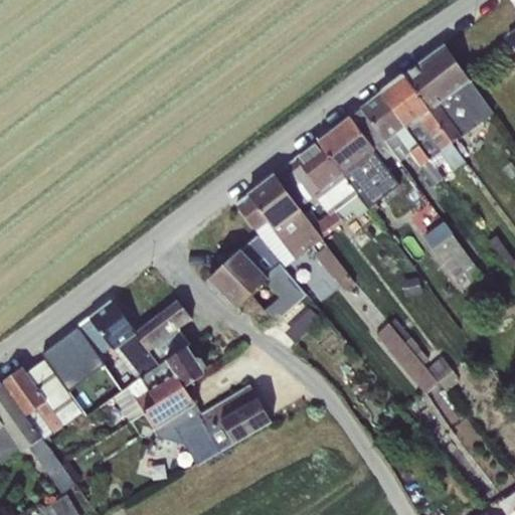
[(446,46),(404,76),(453,143),(494,114),(446,46)]
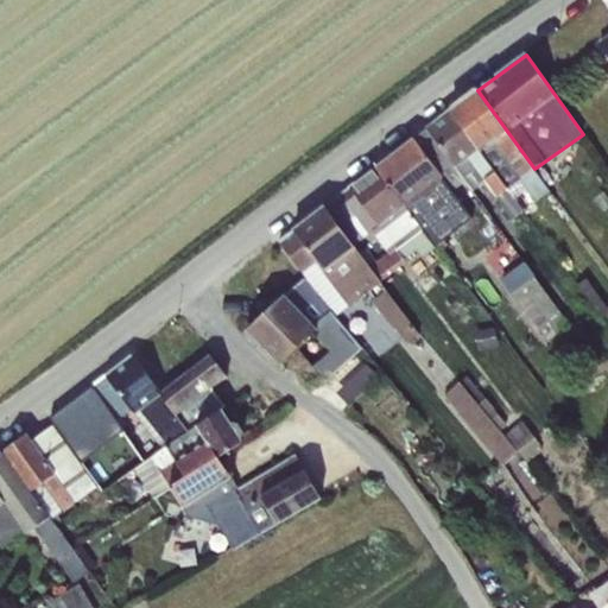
[(477,90),(451,111),(513,198),(525,190),(534,202),(550,190),(534,169),(477,90)]
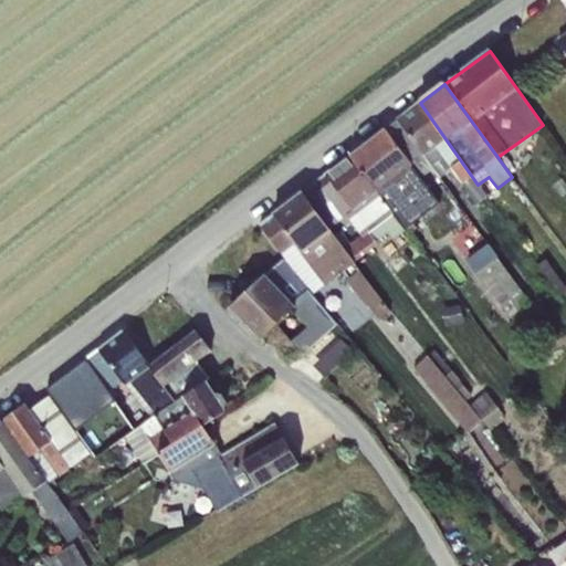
[(420,103),(397,119),(432,168),(439,177),(450,169),(475,205),(486,197),(478,185),(420,103)]
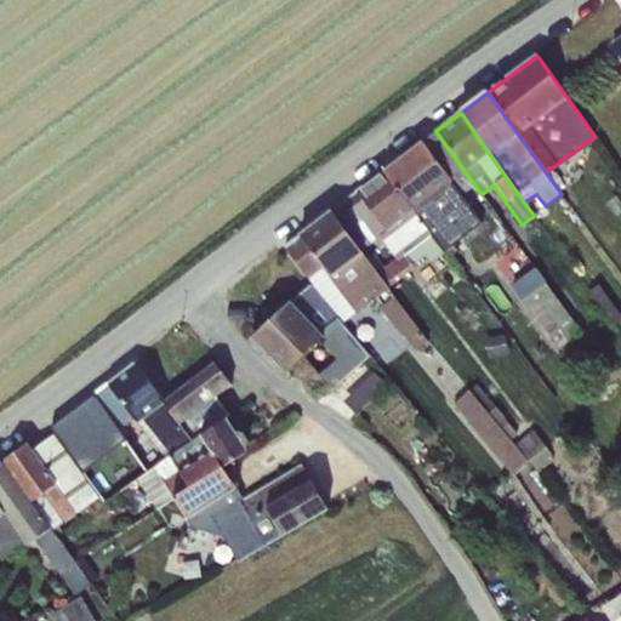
[(436,131),(383,172),(445,252),(448,257),(456,250),(453,245),(455,244),(482,223),(461,195),(474,184),(436,131)]
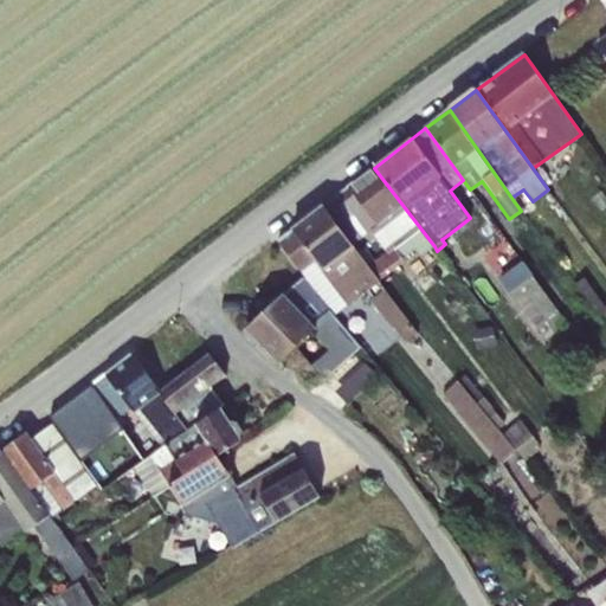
[(374,168),(323,206),(379,282),(417,252),(420,257),(434,246),(374,168)]
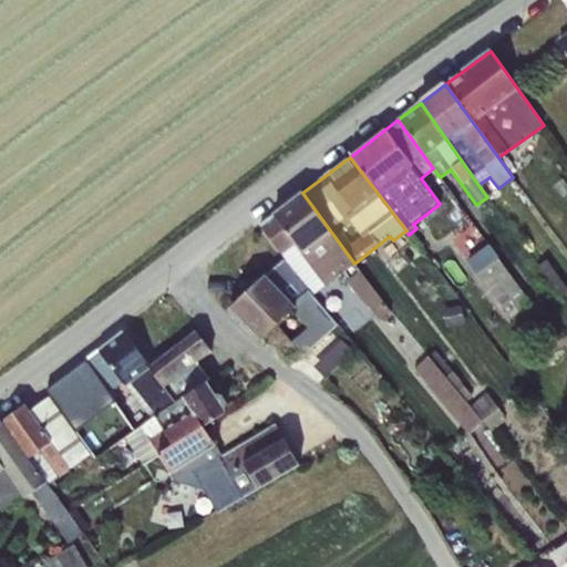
[(354,264),(302,193),(259,226),(285,259),(310,290),(313,295),(354,264)]
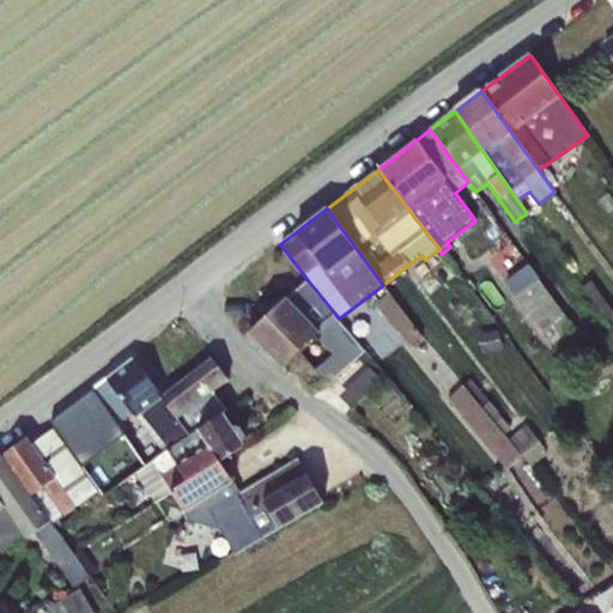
[(528,266),(504,284),(551,345),(554,343),(560,351),(577,339),(571,332),(575,329),(528,266)]
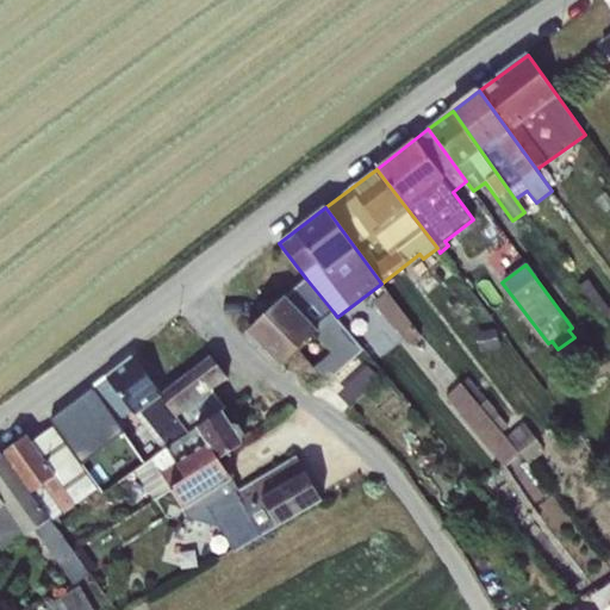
[(321,377),(327,383),(358,356),(325,319),(334,312),(306,279),(250,328),(250,337),(279,367),(282,365),(307,390),(321,377)]
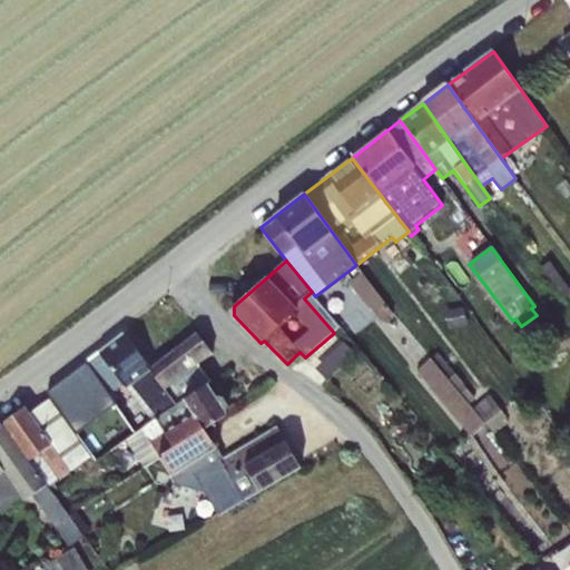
[(569,288),(549,261),(541,266),(563,298),(569,294),(569,288)]
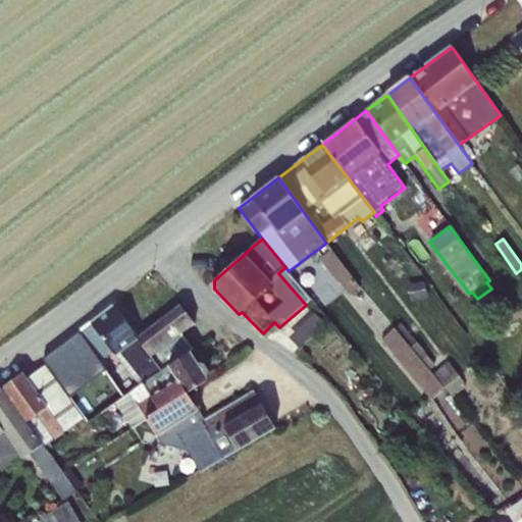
[(331,250),(319,258),(349,295),(359,286),(331,250)]
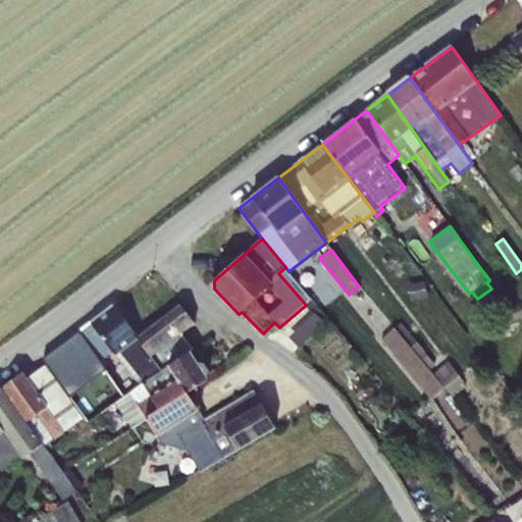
[(278,273),(306,305),(312,300),(289,271),(285,267),(278,273)]
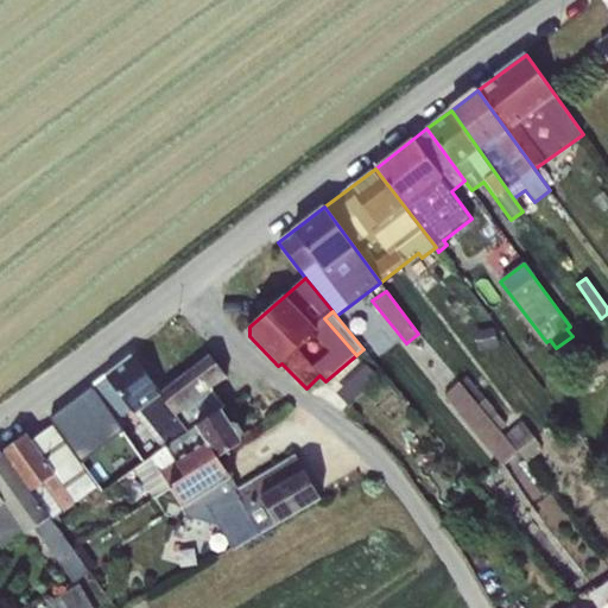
[(494,328),(474,333),(477,350),(498,347),(494,328)]
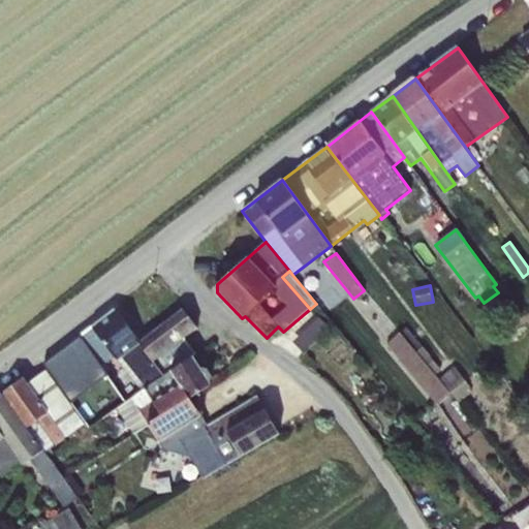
[(182,309),(139,342),(153,360),(184,338),(197,328),(183,310),(182,310),(182,309)]
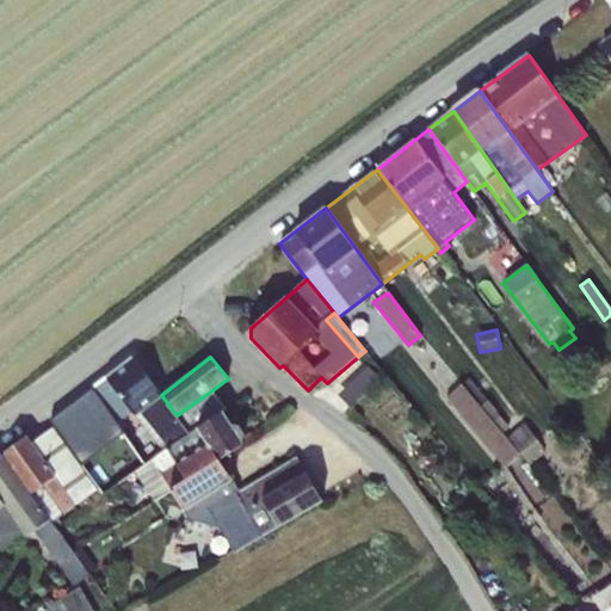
[(358,357),(327,383),(350,407),(380,380),(358,357)]
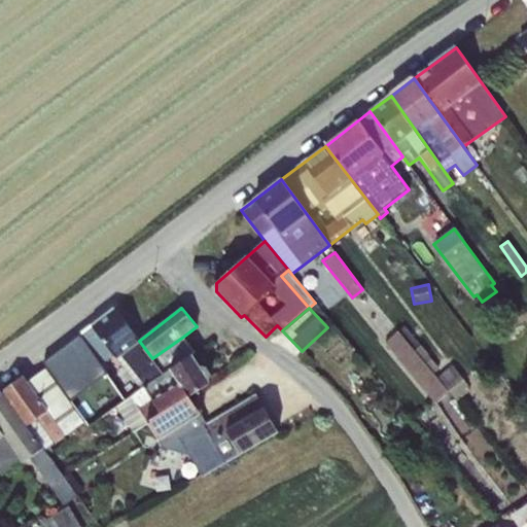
[(114,309),(80,335),(101,364),(113,355),(142,391),(165,375),(152,358),(139,341),(114,309)]
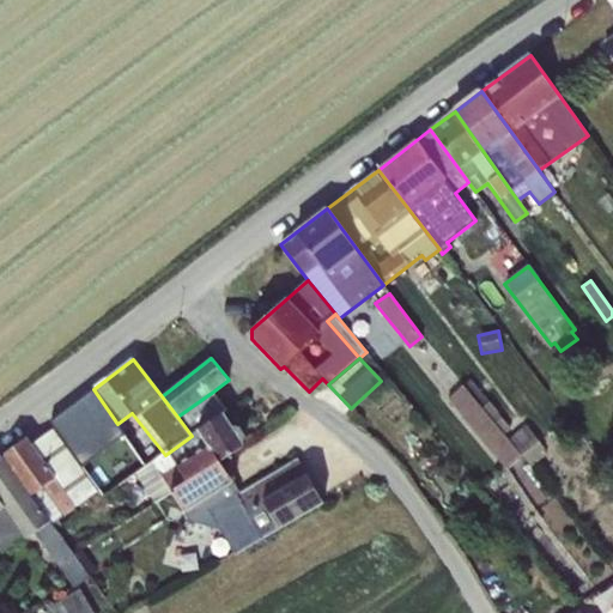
[(469,380),(463,386),(503,436),(511,429),(469,380)]
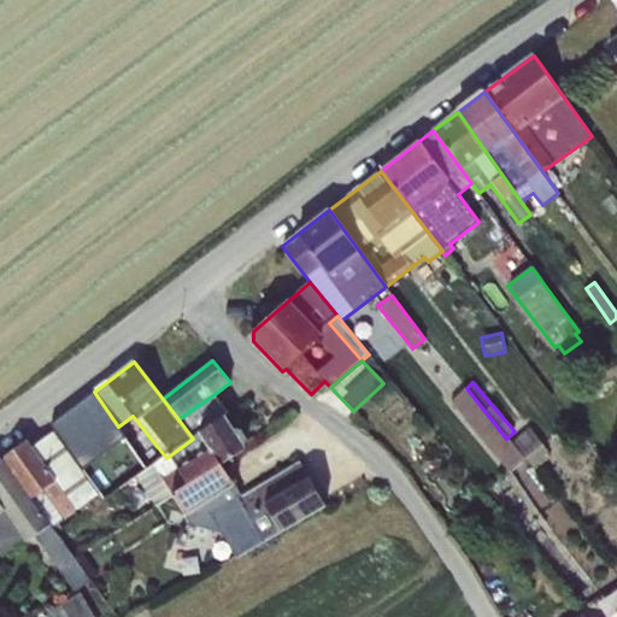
[(510,444),(506,439),(466,388),(451,401),(510,471),(523,459),(510,444)]
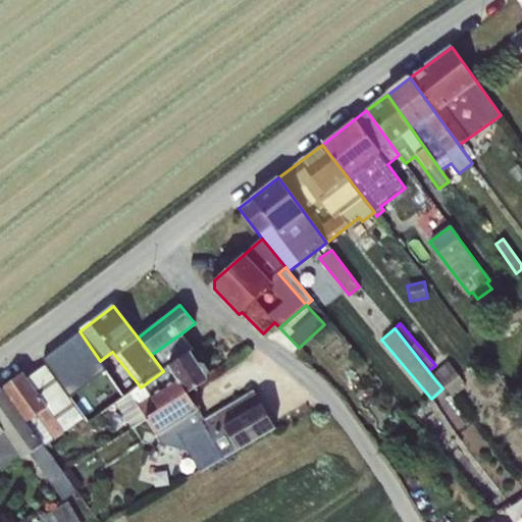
[(80,331),(63,344),(90,382),(106,370),(100,361),(80,331)]
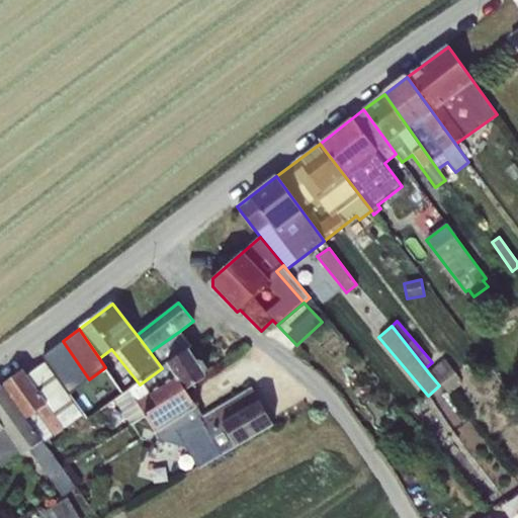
[(180,331),(150,352),(162,368),(188,349),(192,347),(180,331)]
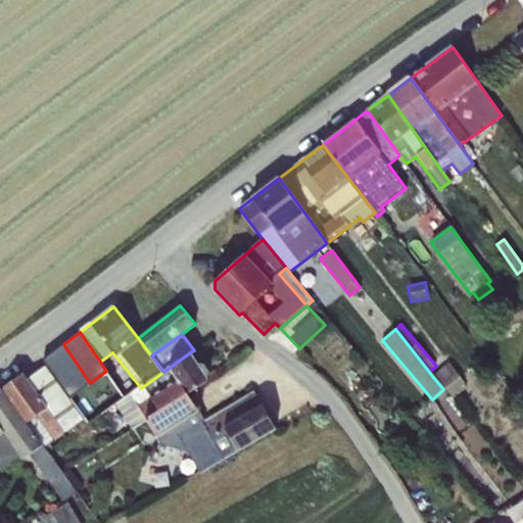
[(90,383),(63,344),(43,360),(47,366),(69,397),(90,383)]
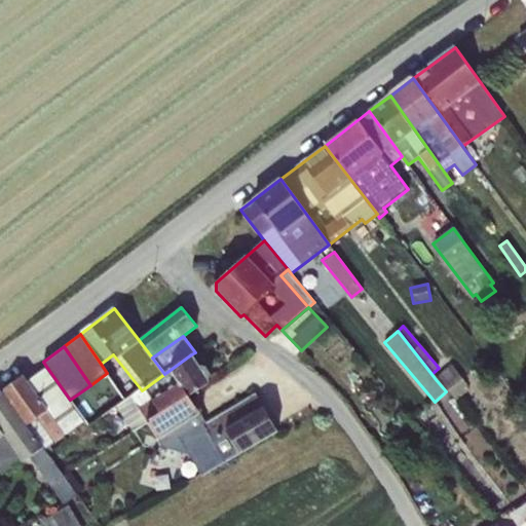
[(142,390),(117,407),(133,431),(147,422),(188,396),(210,382),(208,380),(210,374),(204,368),(199,367),(191,354),(164,374),(142,390)]
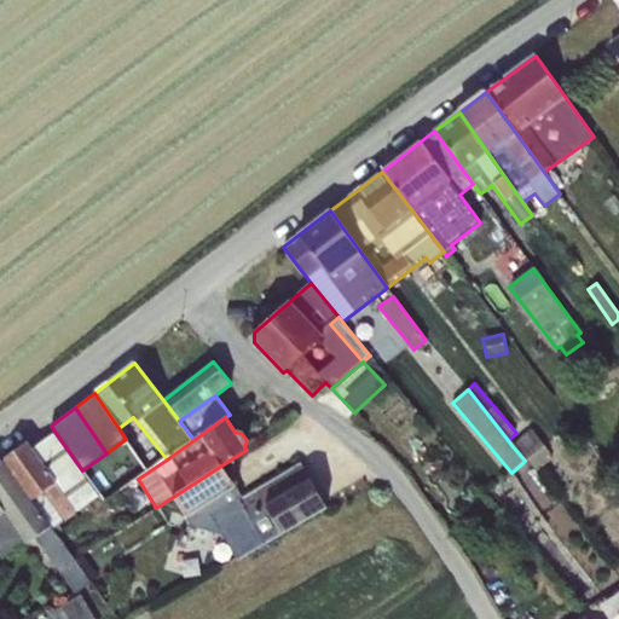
[(531,429),(512,445),(525,461),(526,460),(536,469),(550,457),(531,429)]
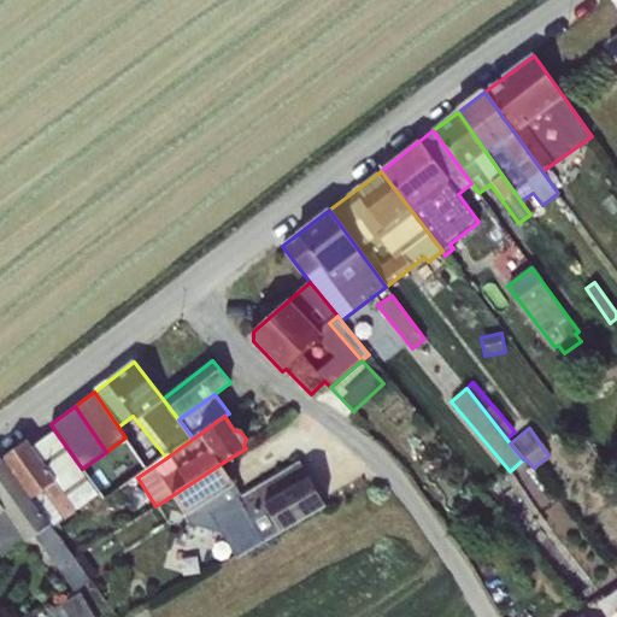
[(56,432),(33,447),(77,510),(99,493),(82,469),(56,432)]
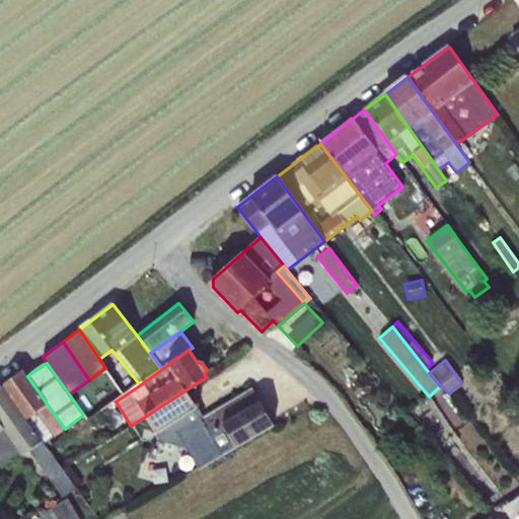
[(23,371),(2,387),(44,444),(65,429),(27,376),(23,371)]
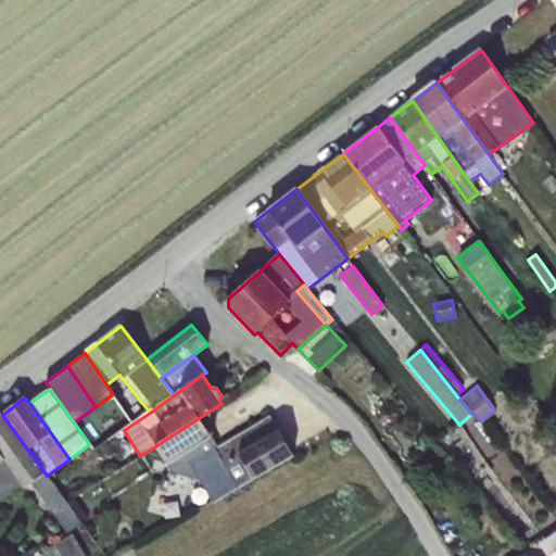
[(2,415),(0,416),(0,453),(25,488),(30,483),(65,531),(80,521),(47,476),(2,415)]
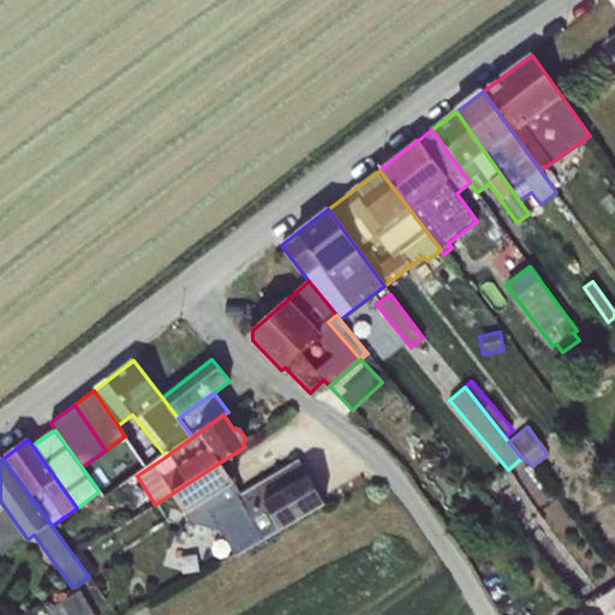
[(220,463),(172,494),(189,521),(221,531),(236,555),(324,503),(299,460),(240,493),(220,463)]
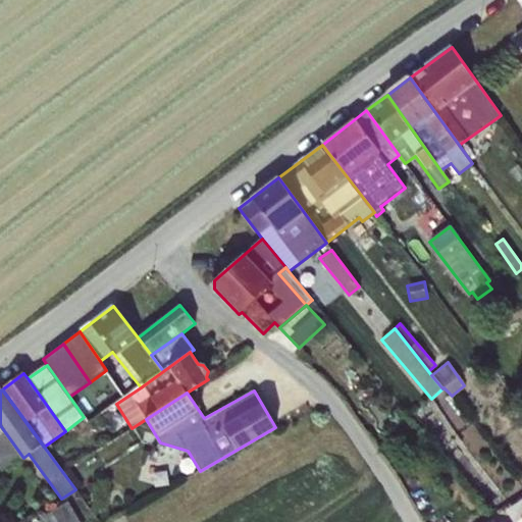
[(23,458),(0,425),(0,471),(1,474),(23,458)]
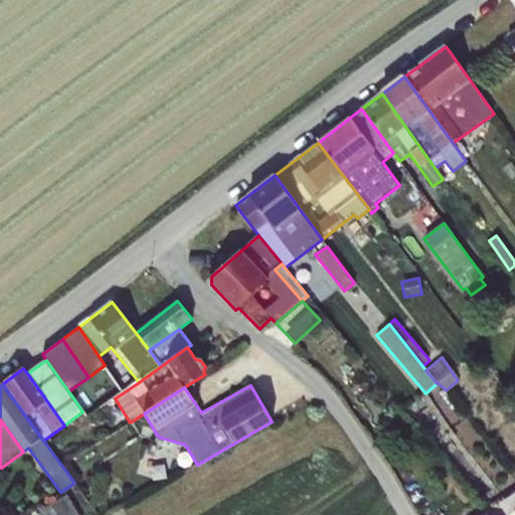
[(78,514),(67,495),(40,510),(42,514),(78,514)]
